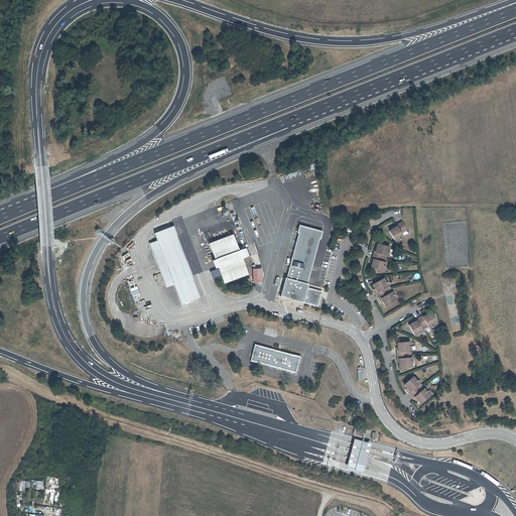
[(400,222),(394,226),(395,227),(390,230),(396,241),(403,236),(401,233),(405,231),(400,222)]
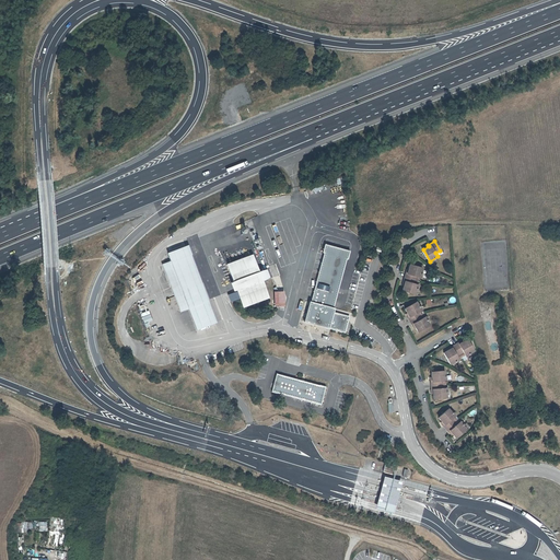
[(329,313),(331,314),(350,251),(326,244),(304,321),(328,328),(343,333),(345,333),(349,318),(339,316),(334,318),(329,317),(330,315),(328,315),(329,313)]
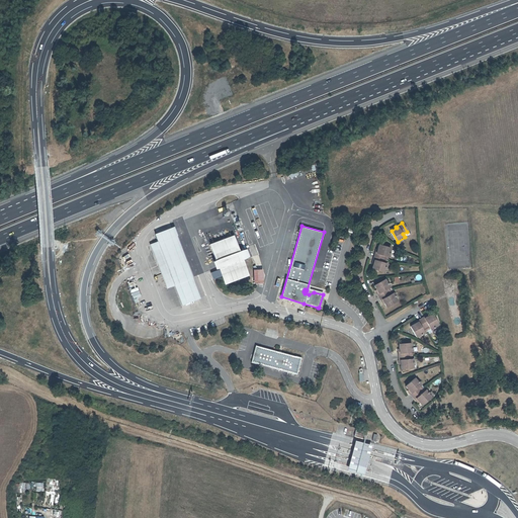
[(158,241),(175,284),(183,305),(199,298),(172,228),(156,234),(158,241)]
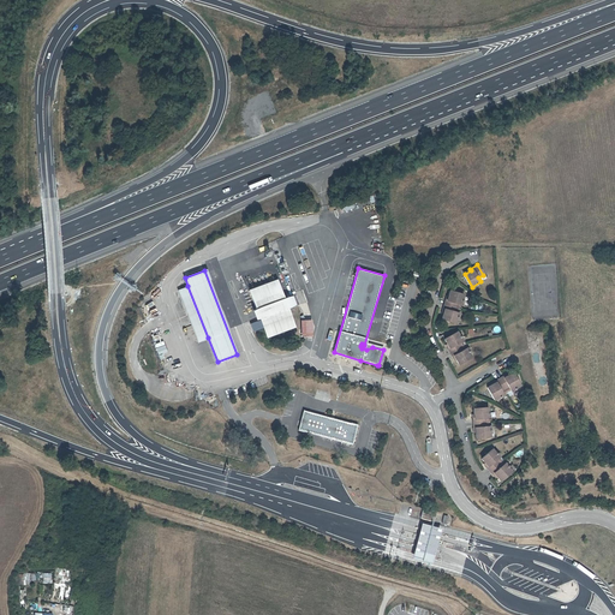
[(267,336),(294,326),(276,280),(250,291),(267,336)]
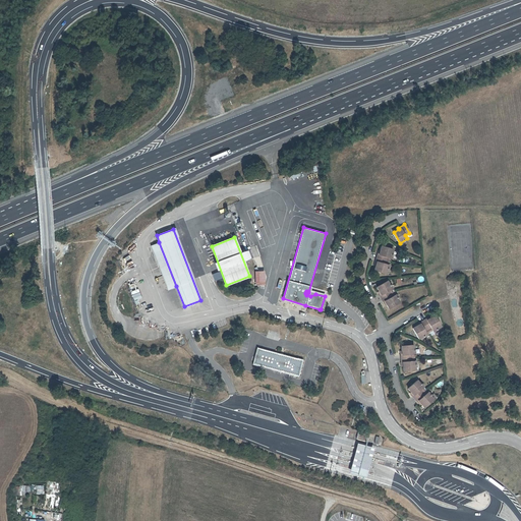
[(176,286),(159,242),(152,245),(168,289),(176,286)]
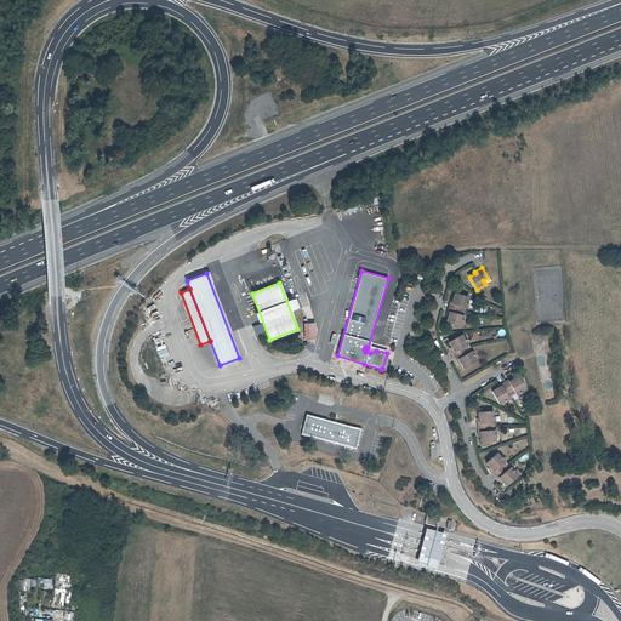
[(460,311),(461,307),(466,308),(468,297),(455,292),(453,300),(450,300),(448,307),(460,311)]
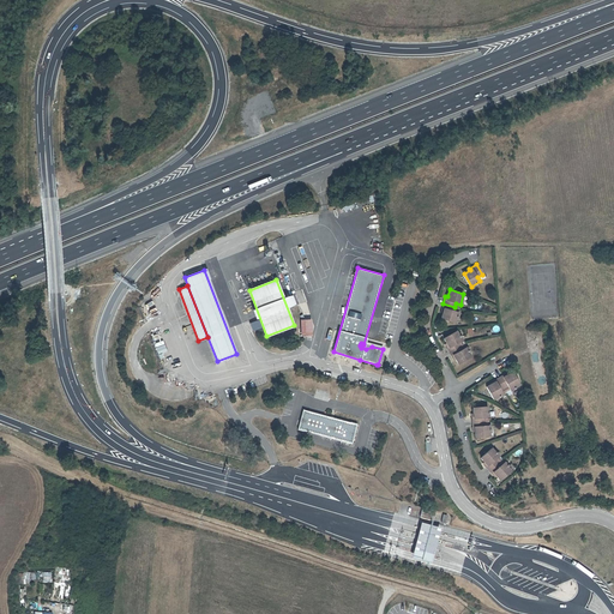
[(455,307),(443,304),(440,311),(443,312),(440,318),(456,323),(458,312),(453,311),(455,307)]
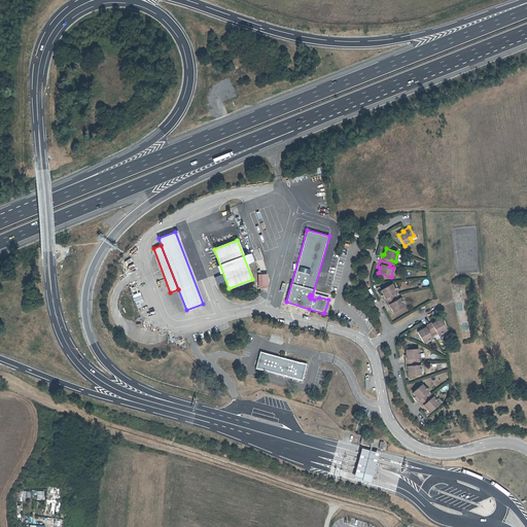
[(386,302),(395,296),(393,293),(396,291),(392,284),(381,289),(385,295),(383,296),(386,302)]
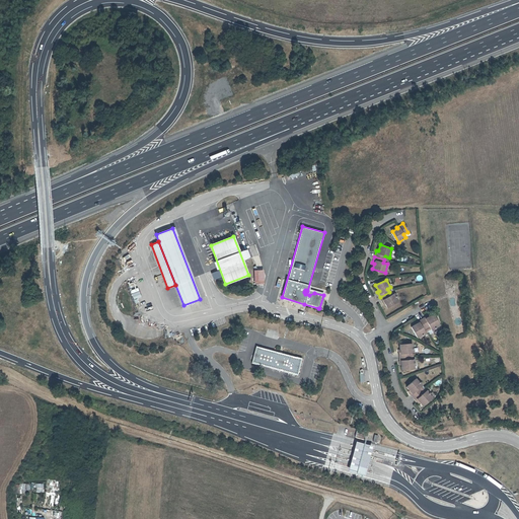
[(391,295),(389,292),(380,297),(383,303),(384,302),(387,307),(398,301),(394,293),(391,295)]
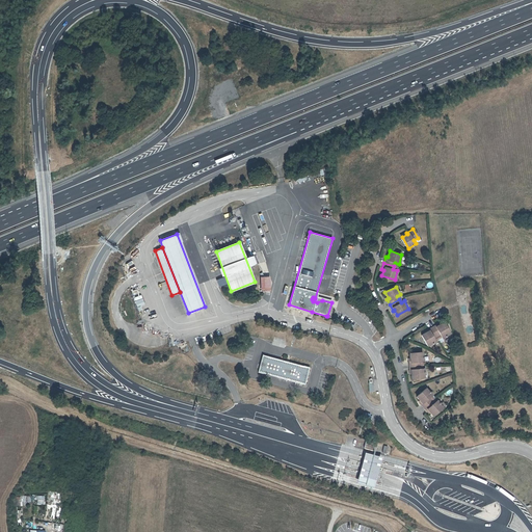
[(402,319),(411,314),(409,311),(400,315),(402,319)]
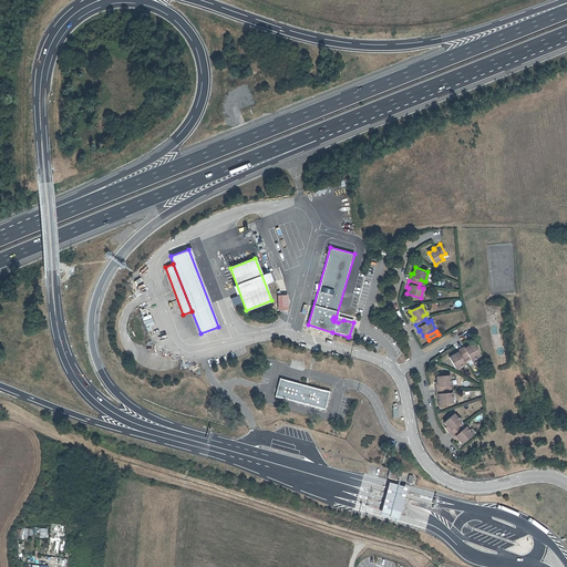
[(465,358),(468,357),(471,360),(480,356),(473,343),(466,347),(466,346),(461,349),(465,358)]
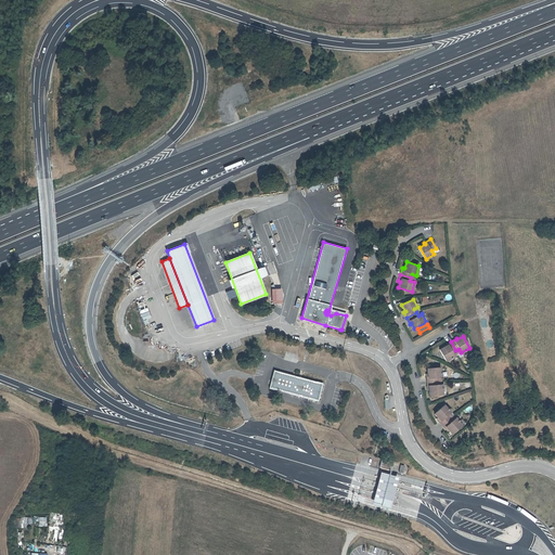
[(455,350),(451,341),(446,345),(446,346),(440,349),(446,361),(454,357),(451,352),(455,350)]
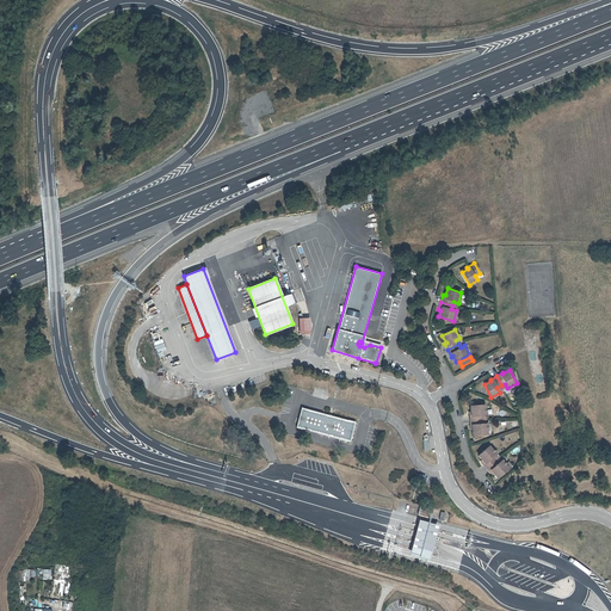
[(481,419),(481,415),(486,415),(486,405),(471,405),(471,413),(469,413),(469,419),(481,419)]
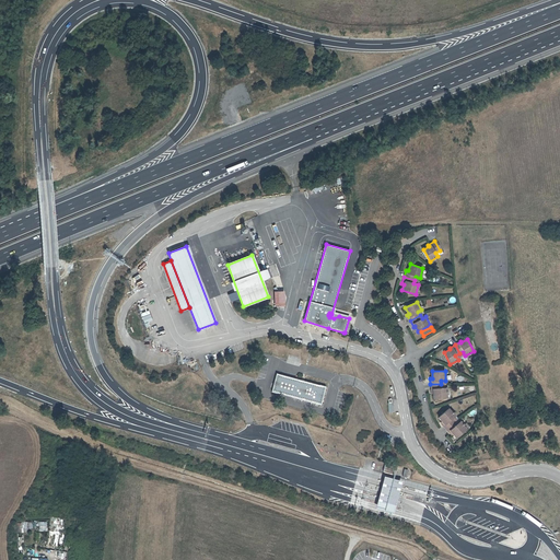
[(319,405),(325,386),(277,374),(272,392),(319,405)]
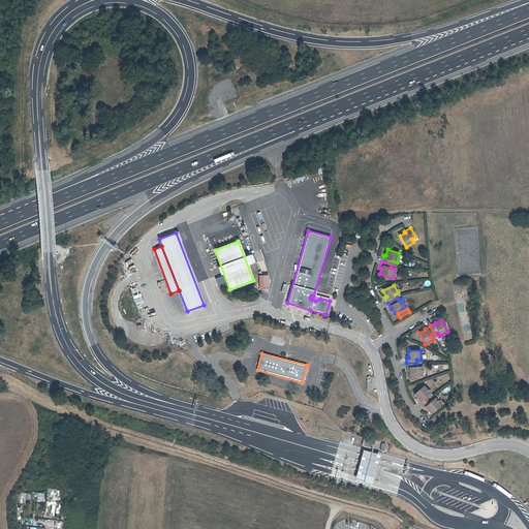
[(416,363),(406,363),(406,370),(408,370),(408,376),(421,375),(421,367),(417,367),(416,363)]
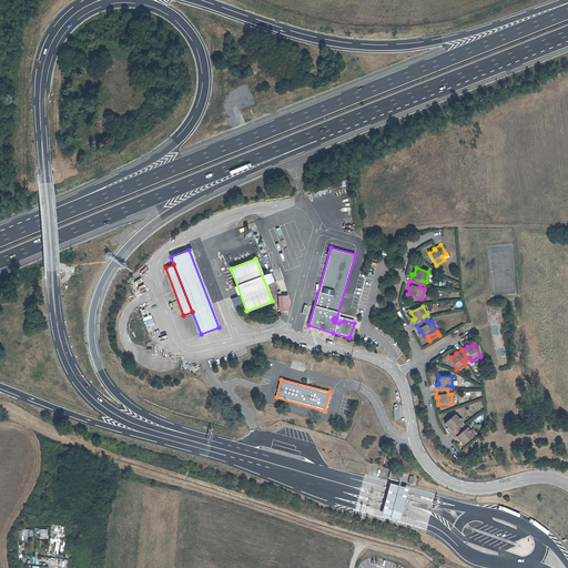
[(460,428),(458,425),(460,423),(454,415),(444,424),(449,429),(447,430),(453,435),(460,428)]
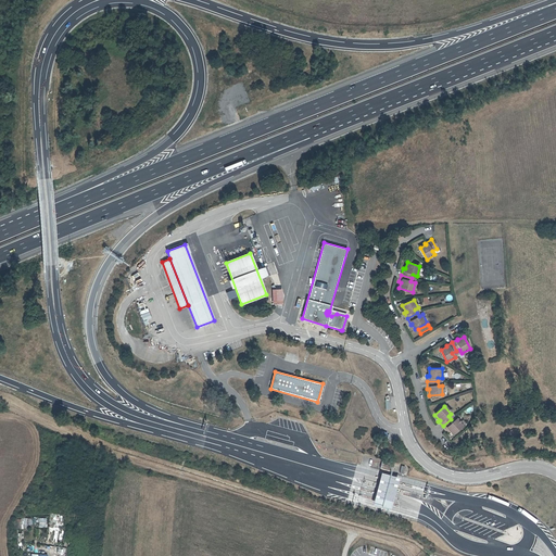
[(451,419),(443,426),(447,431),(449,430),(453,436),(463,427),(456,419),(453,421),(451,419)]
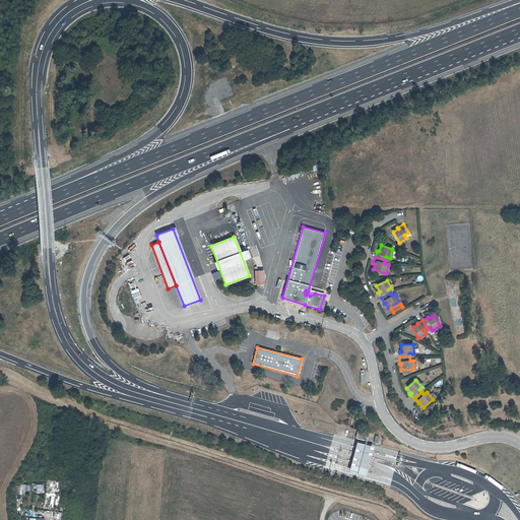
[(366,435),(358,432),(355,438),(364,441),(366,435)]
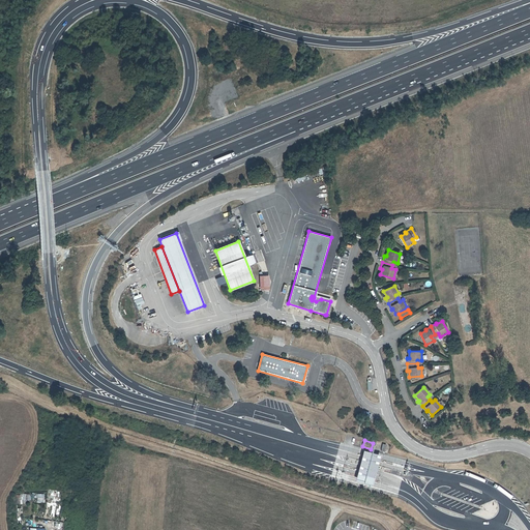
[(380,455),(362,450),(355,481),(373,487),(380,455)]
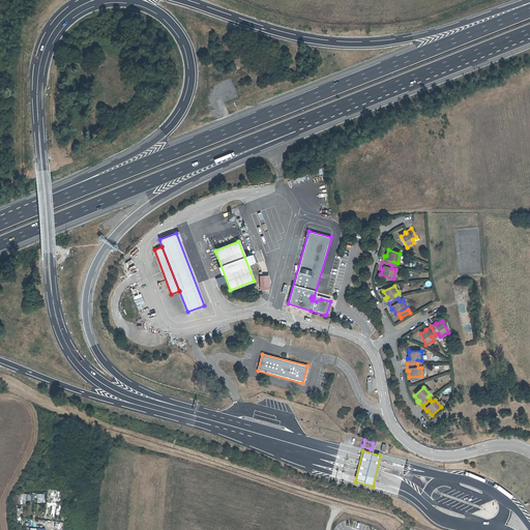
[(21,503),(25,504),(25,500),(30,500),(30,495),(22,494),(21,503)]
